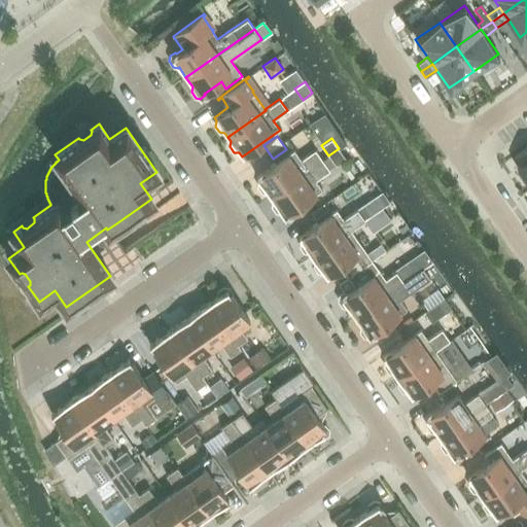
[(516,167),(526,182),(526,146),(514,156),(520,165),(516,167)]
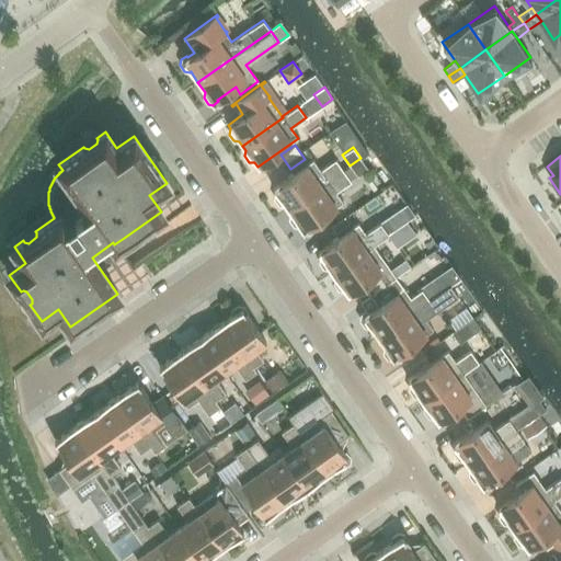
[(361,158),(350,165),(357,176),(368,169),(361,158)]
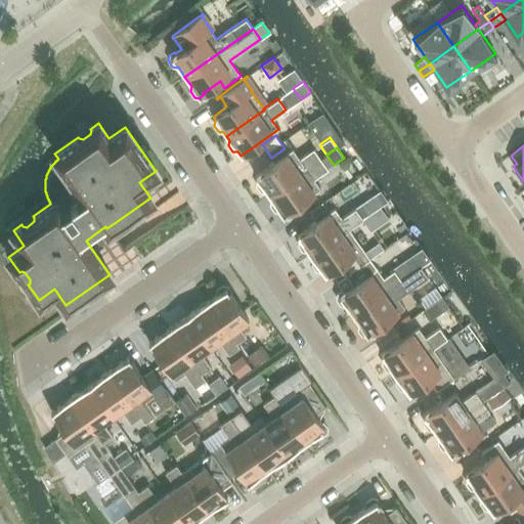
[(268,195),(320,159),(313,148),(299,159),(293,149),(255,176),(257,180),(256,185),(260,191),(265,191),(268,195)]
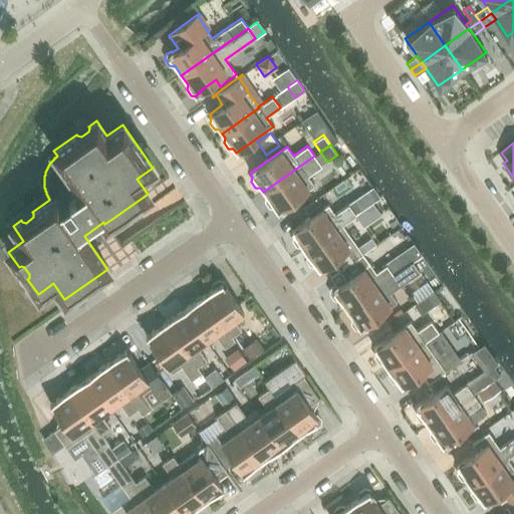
[(314,156),(263,192),(266,196),(265,201),(269,207),(274,207),(277,211),(314,185),(307,176),(321,166),(314,156)]
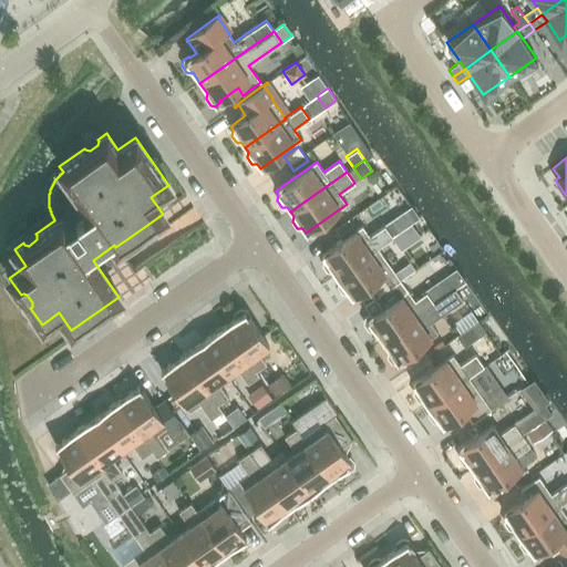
[(395,217),(384,225),(392,237),(404,229),(395,217)]
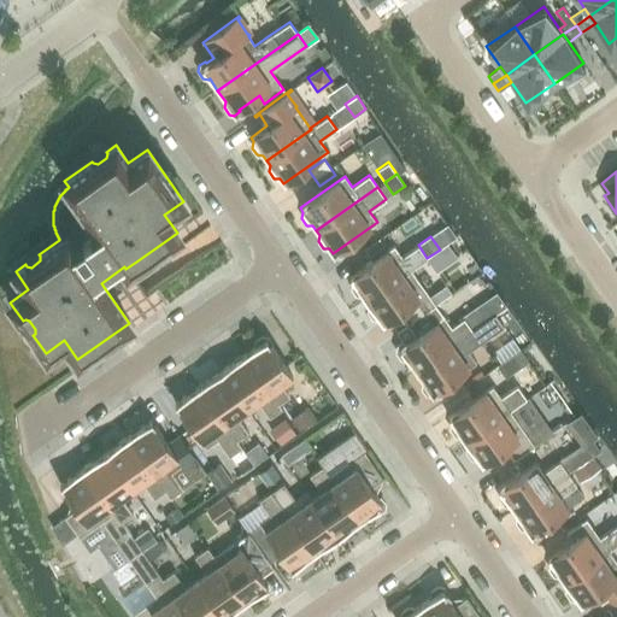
[(410,269),(411,270),(427,258),(418,245),(401,257),(394,246),(350,277),(352,282),(351,288),(356,295),(362,297),(362,295),(365,300),(410,269)]
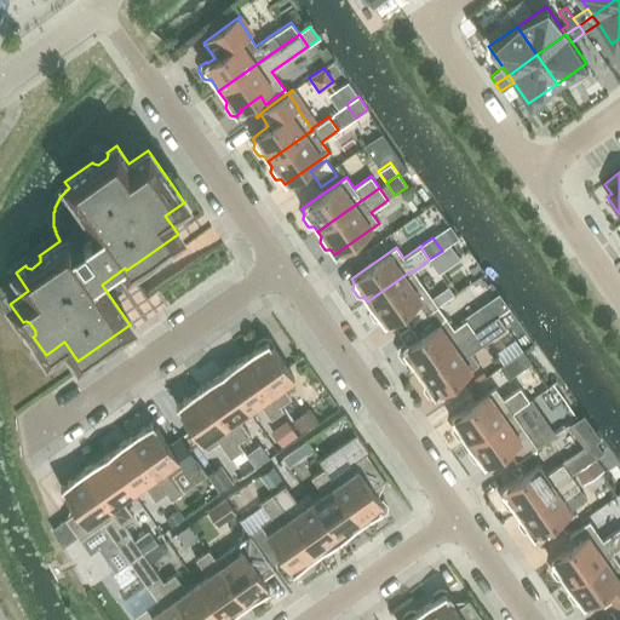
[(437,306),(413,271),(412,270),(367,302),(371,306),(369,313),(374,320),(380,321),(384,326),(400,314),(409,326),(437,306)]
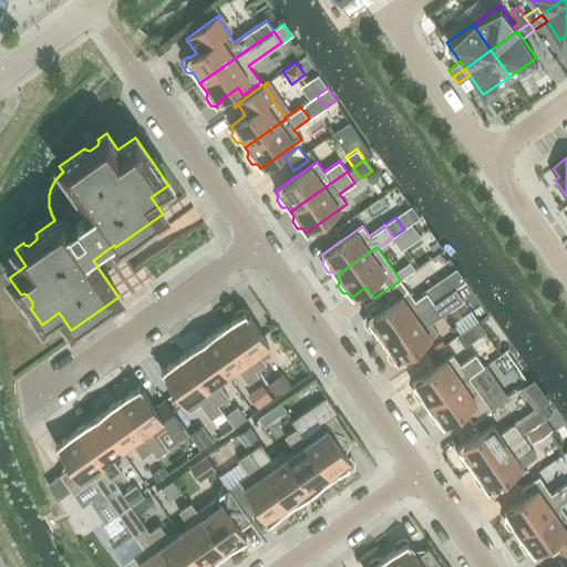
[(422,248),(410,257),(418,267),(430,259),(422,248)]
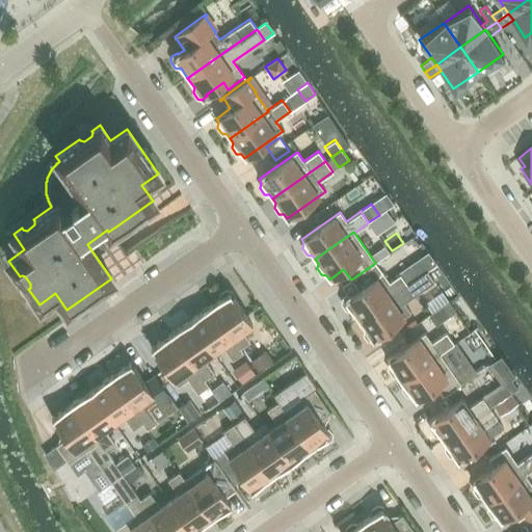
[(398,272),(400,274),(406,285),(426,270),(435,263),(427,253),(409,265),(398,272)]
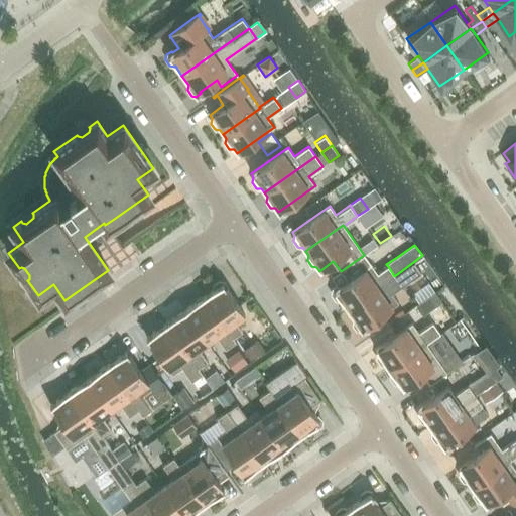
[(413,262),(394,276),(395,276),(392,278),(347,309),(354,319),(353,325),(357,331),(361,331),(367,328),(366,326),(398,303),(391,293),(421,273),(413,262)]
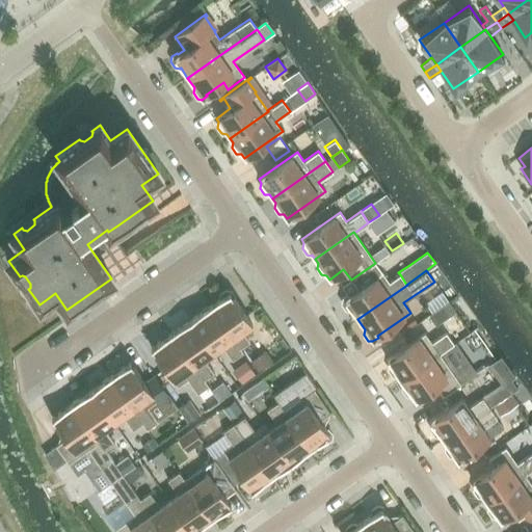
[(357,319),(404,287),(407,285),(406,285),(400,274),(389,282),(382,272),(348,296),(347,294),(342,298),(341,303),(345,310),(351,310),(357,319)]
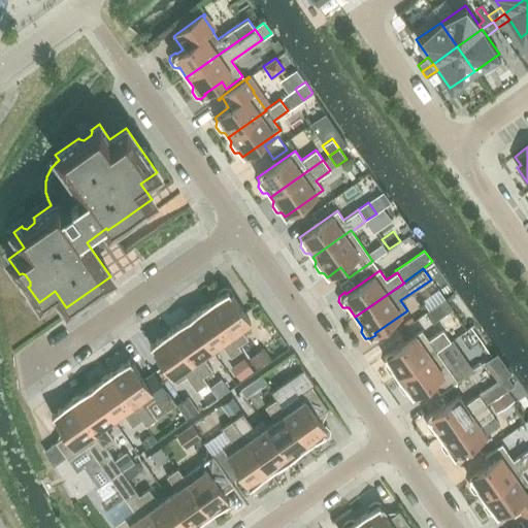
[(218,297),(207,304),(237,345),(238,345),(248,338),(240,328),(250,322),(231,295),(232,294),(228,288),(224,288),(218,292),(218,297)]
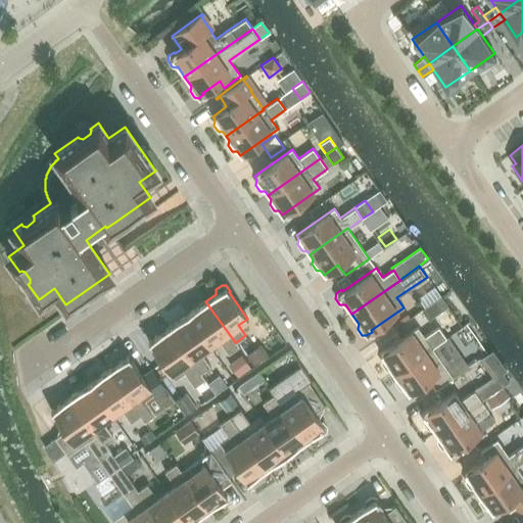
[(447,306),(440,296),(424,307),(431,318),(447,306)]
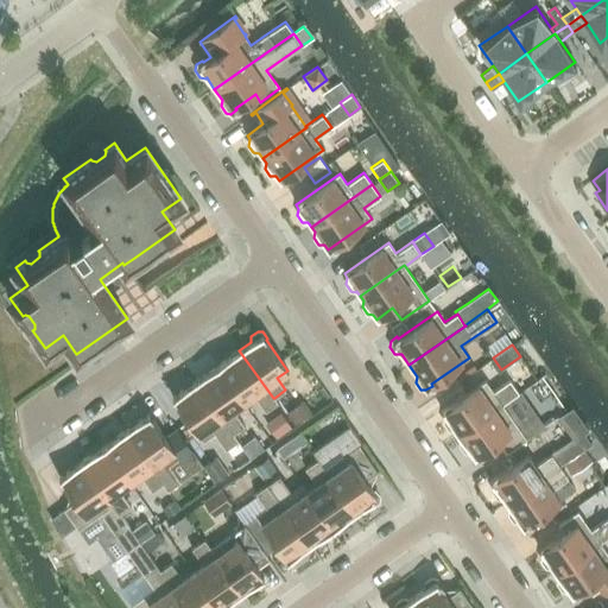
[(239,350),(216,366),(242,403),(253,396),(265,411),(277,403),(274,398),(273,398),(239,350)]
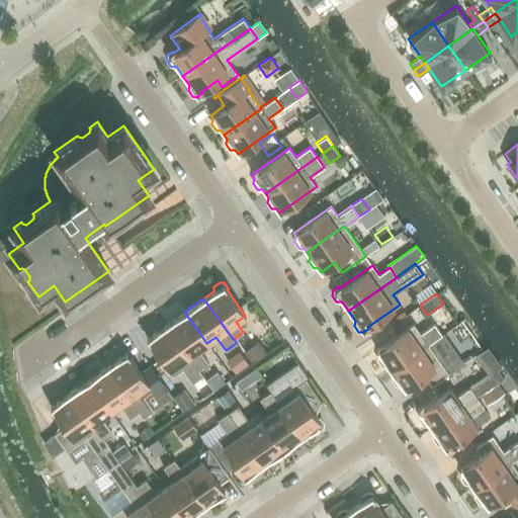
[(184,312),(166,325),(197,370),(198,369),(207,363),(198,349),(206,343),(184,312)]
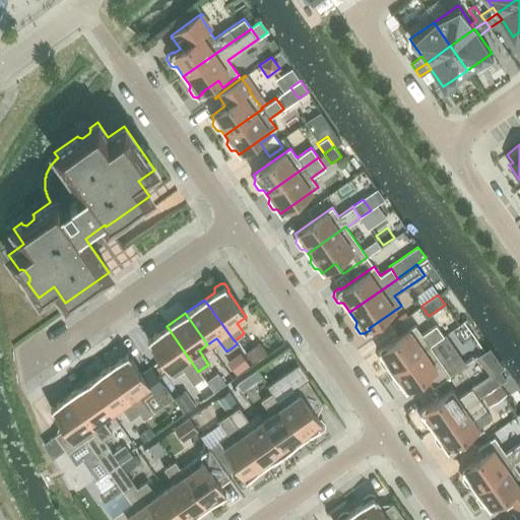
[(429,345),(430,345),(443,336),(436,325),(421,335),(415,325),(378,351),(380,355),(379,361),(383,367),(388,368),(391,372),(429,345)]
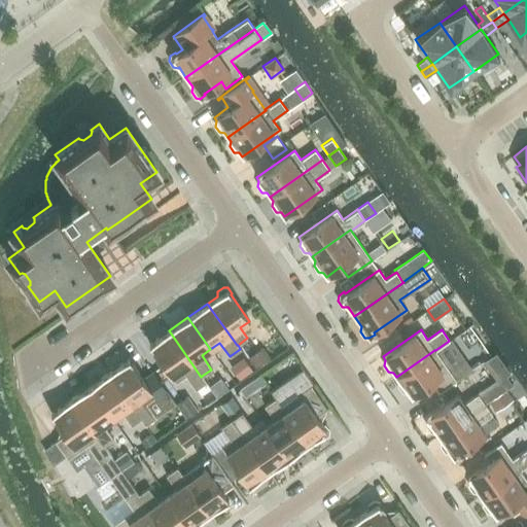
[(201,377),(169,330),(149,344),(176,382),(185,376),(196,390),(206,382),(202,376),(201,377)]
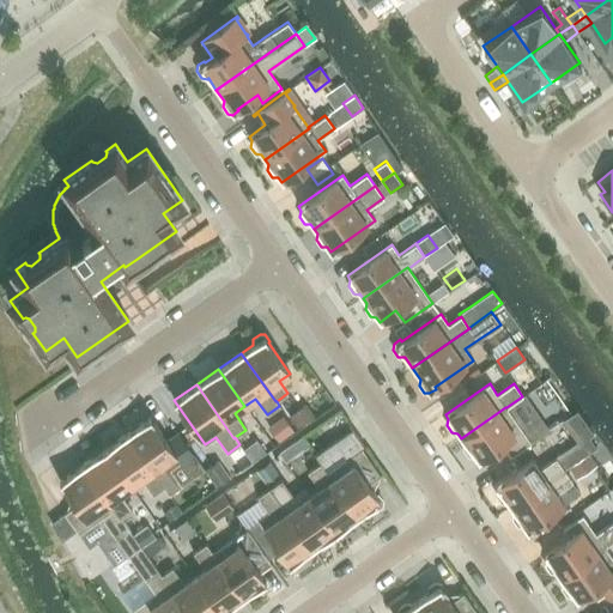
[(305,405),(289,417),(297,429),(314,417),(305,405)]
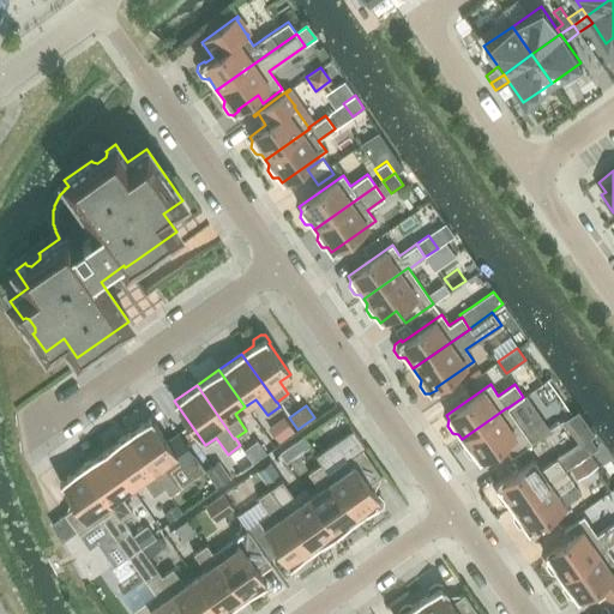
[(531,443),(507,408),(506,408),(462,439),(465,444),(464,450),(469,456),(475,457),(479,462),(501,445),(511,458),(531,443)]
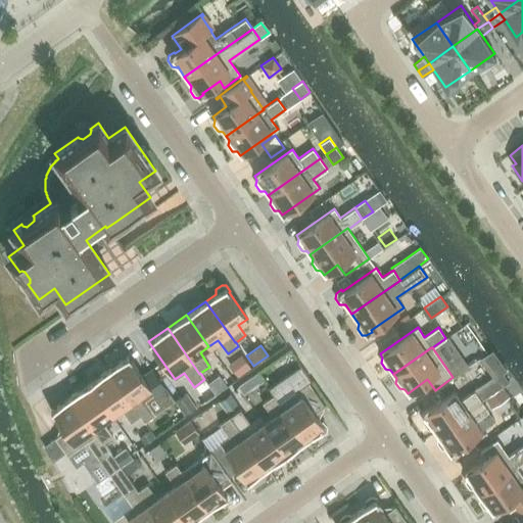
[(506,370),(491,349),(480,359),(493,377),(502,371),(503,372),(506,370)]
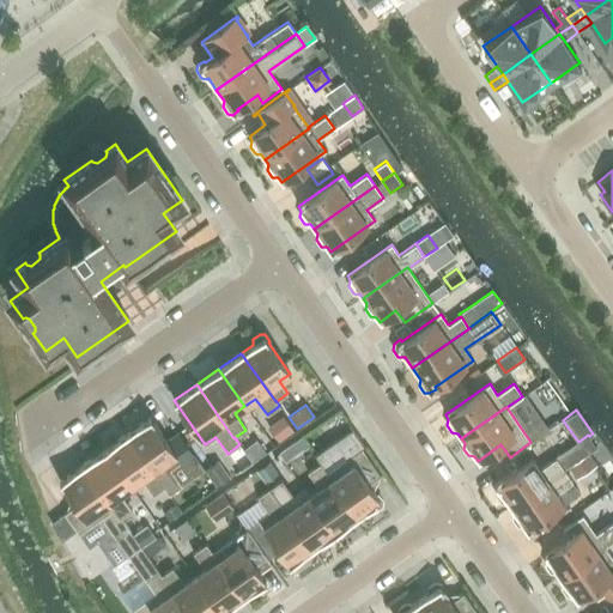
[(340,413),(323,425),(333,437),(350,426),(340,413)]
